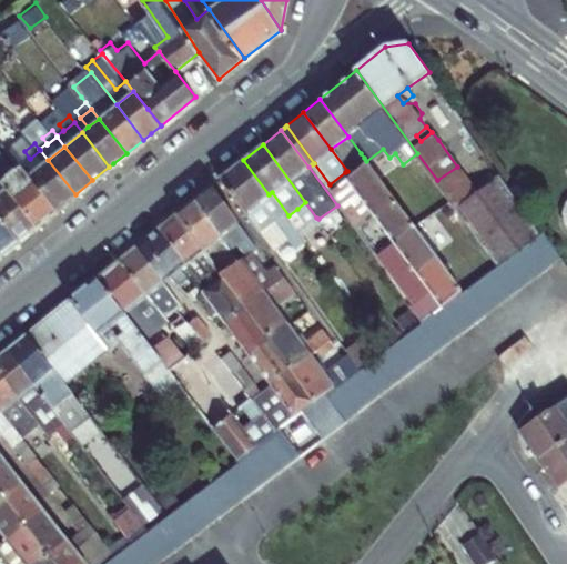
[(0,177),(38,224),(57,209),(29,174),(21,164),(19,162),(13,167),(0,150),(0,177)]
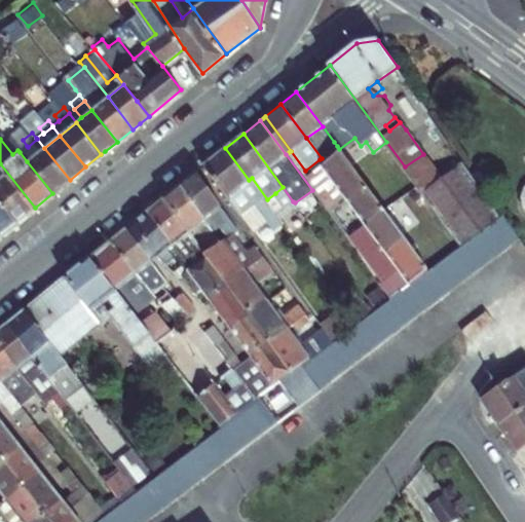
[(28,147),(27,146),(20,152),(27,161),(44,148),(37,139),(28,147)]
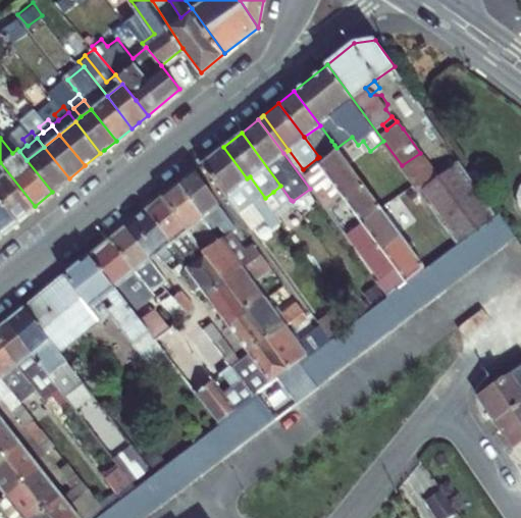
[(334,145),(331,141),(325,146),(328,150),(334,145)]
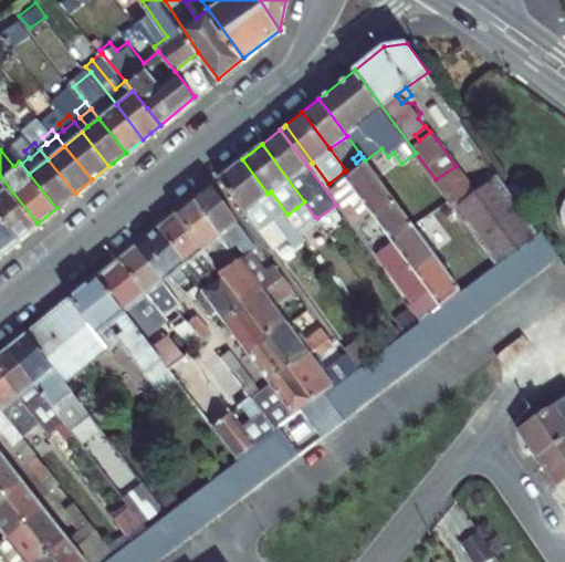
[(363,157),(356,163),(359,167),(366,163),(365,160),(363,157)]
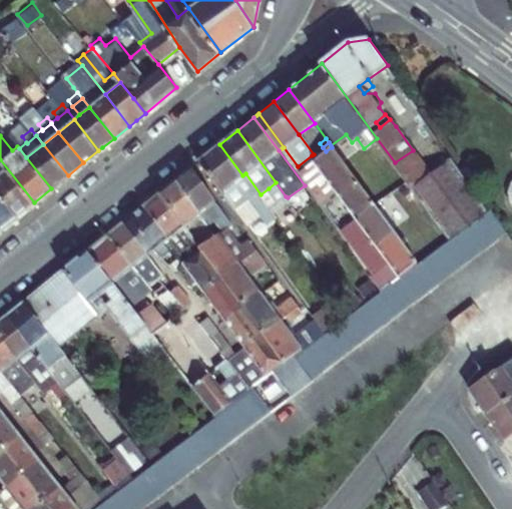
[(68,175),(43,144),(26,157),(51,188),(53,186),(68,175)]
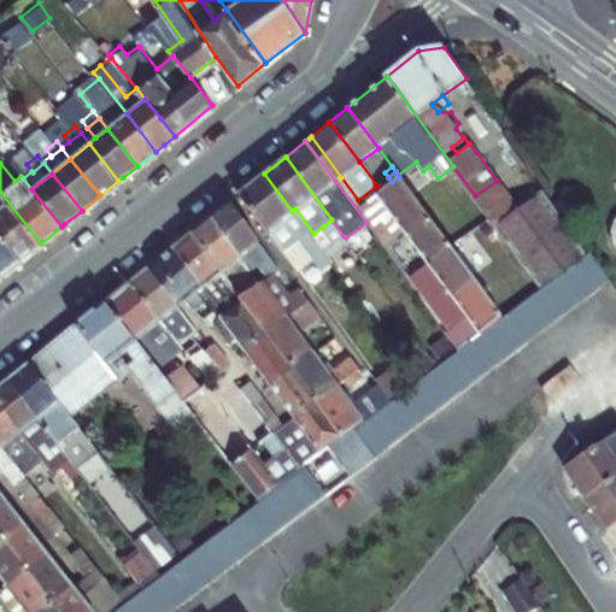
[(264,174),(240,193),(281,251),(295,240),(311,262),(316,269),(330,258),(314,234),(295,209),(292,211),(264,174)]
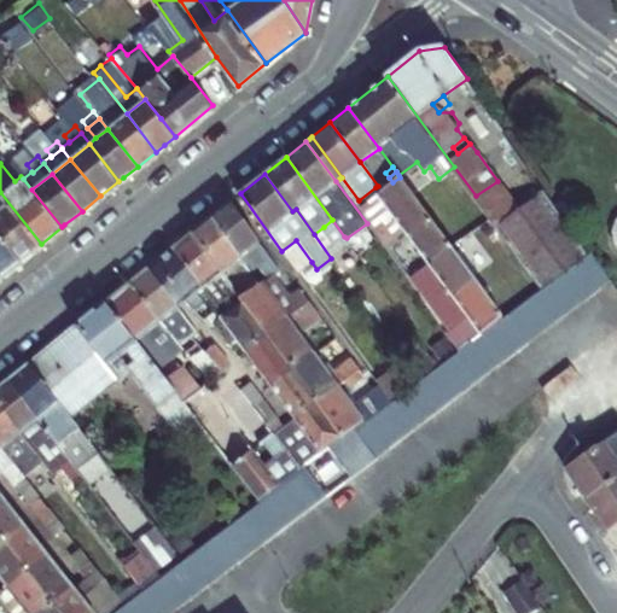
[(405,227),(426,211),(400,177),(393,182),(379,193),(380,194),(365,206),(376,222),(383,216),(394,231),(403,225),(405,227)]
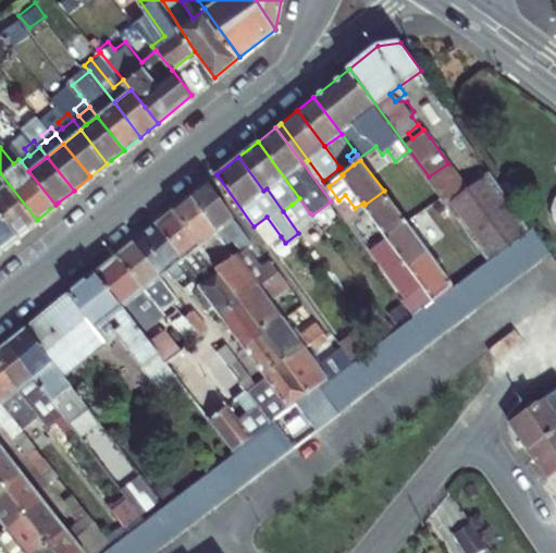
[(468,188),(448,163),(429,176),(442,194),(448,203),(468,188)]
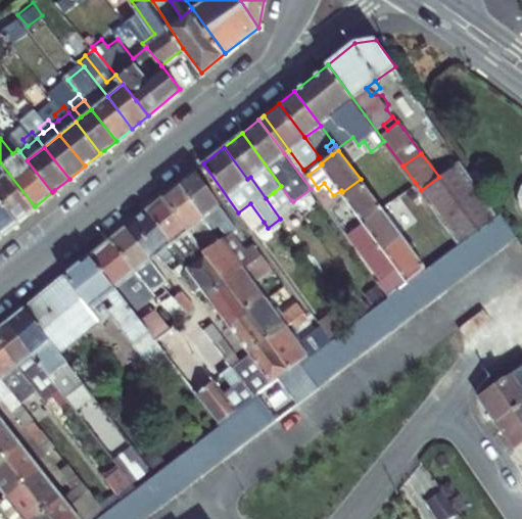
[(439,177),(421,190),(459,240),(497,211),(462,160),(439,177)]
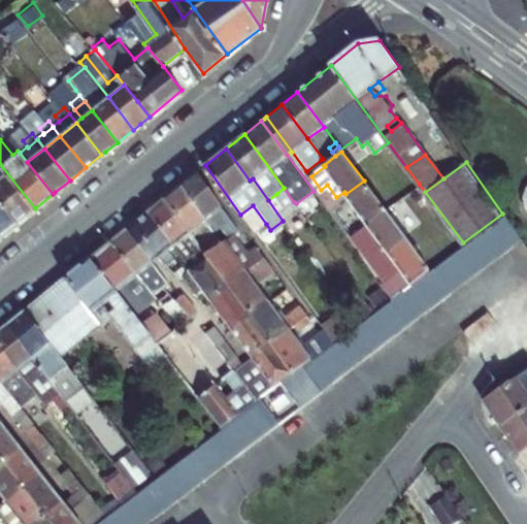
[(0,199),(18,222),(35,208),(0,164),(0,199)]
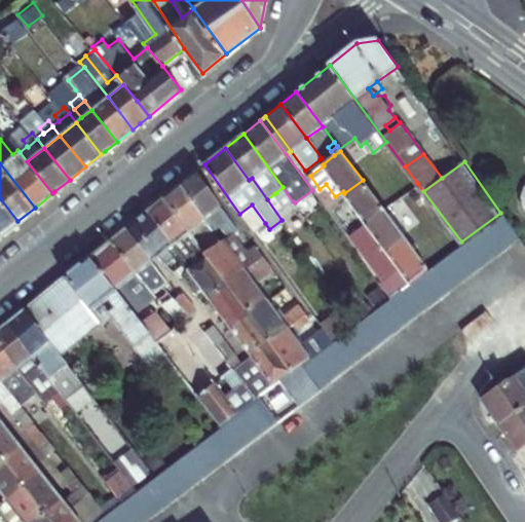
[(196,171),(181,184),(205,218),(222,241),(231,234),(234,232),(239,228),(196,171)]
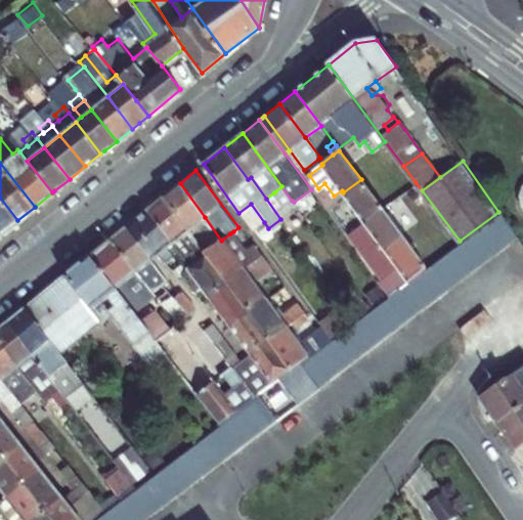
[(361,179),(343,192),(364,221),(383,208),(361,179)]
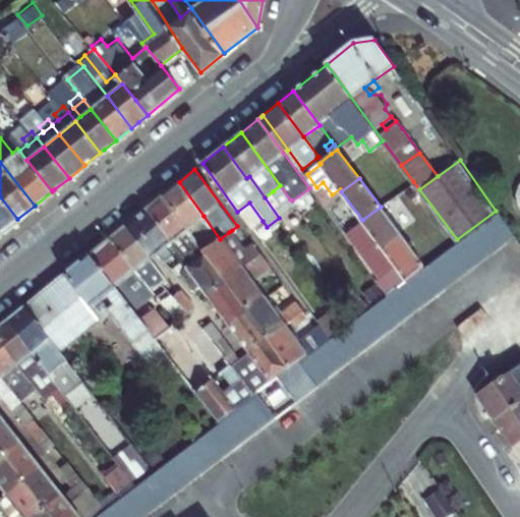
[(179,182),(162,195),(186,229),(196,222),(213,245),(220,239),(204,216),(179,182)]
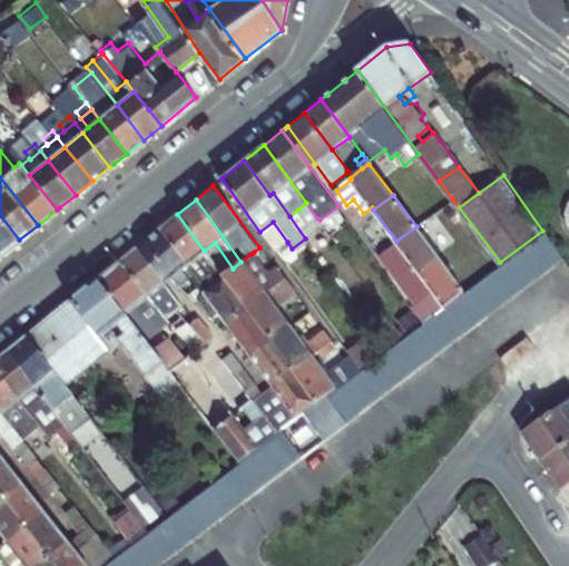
[(356,218),(363,213),(353,199),(346,205),(356,218)]
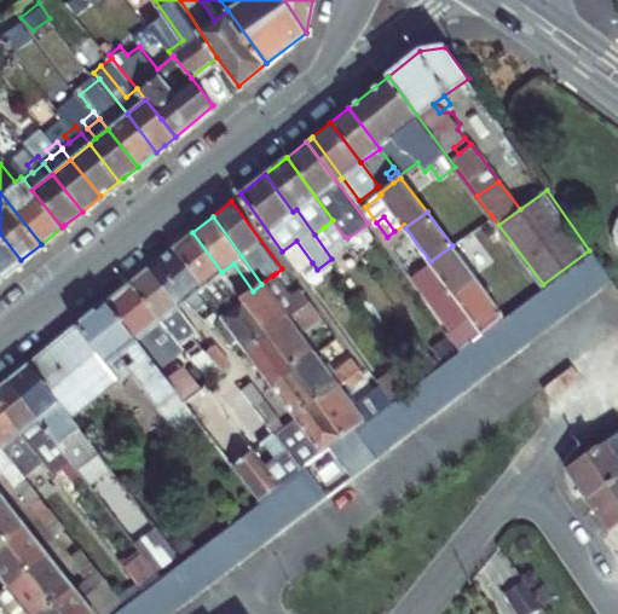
[(324,227),(336,243),(345,237),(333,220),(324,227)]
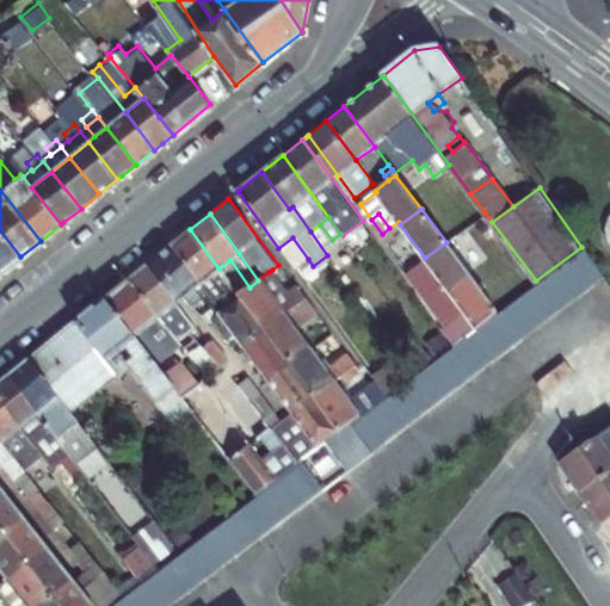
[(190,229),(172,243),(202,283),(211,276),(225,294),(233,286),(219,269),(190,229)]
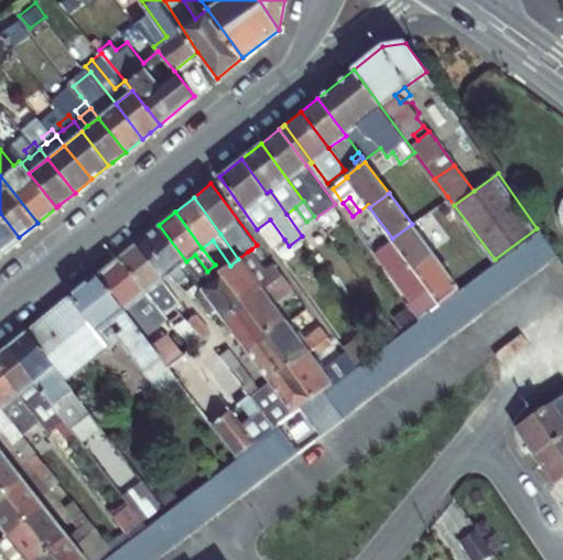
[(0,250),(1,251),(4,249),(19,237),(0,213),(0,250)]
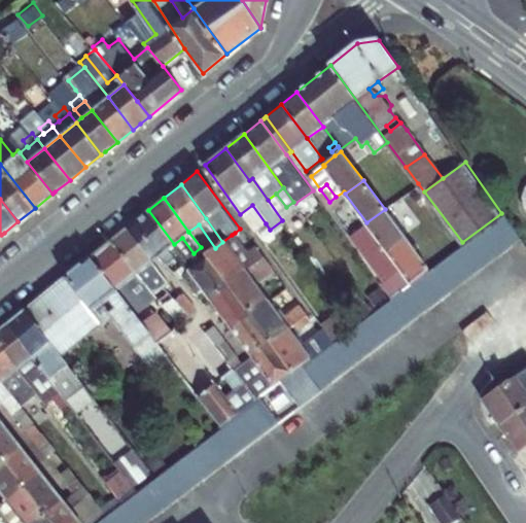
[(293,202),(286,207),(291,213),(299,208),(295,203),(293,202)]
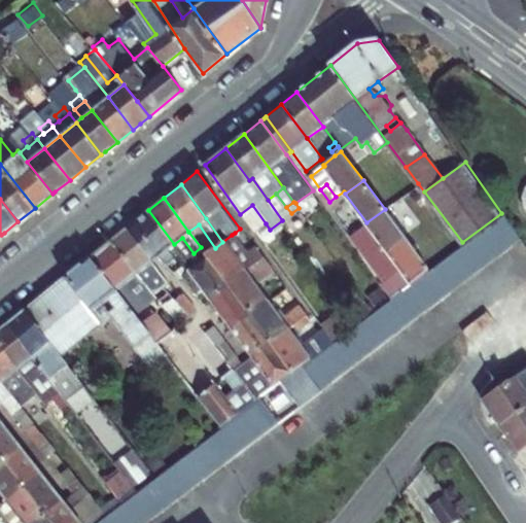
[(252,205),(240,214),(247,223),(253,233),(266,223),(252,205)]
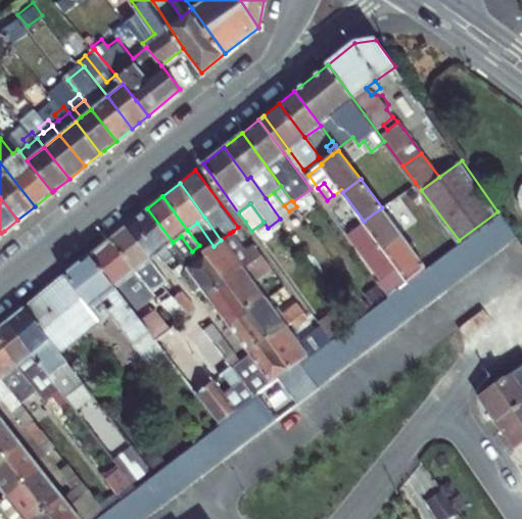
[(425,266),(382,207),(364,221),(350,231),(370,257),(365,262),(388,293),(425,266)]
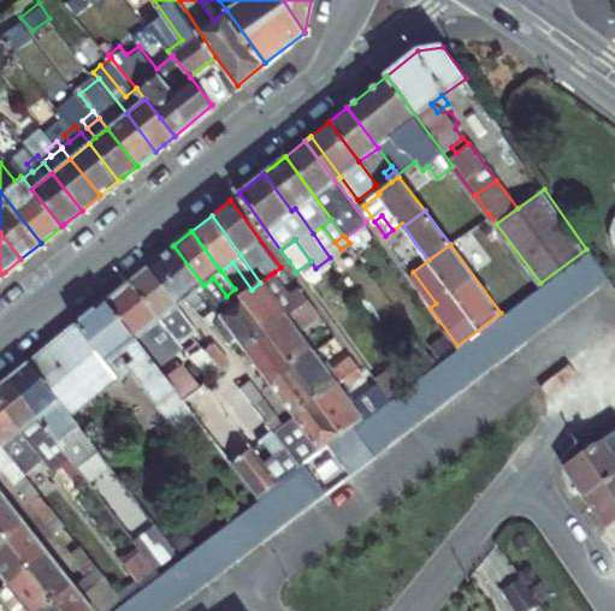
[(154,261),(185,301),(194,309),(203,303),(195,292),(203,285),(173,245),(154,261)]
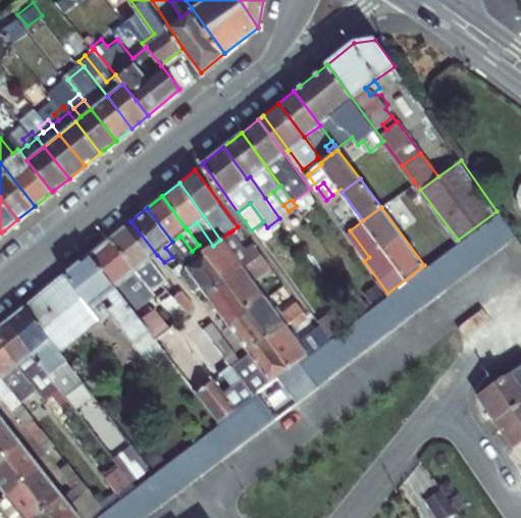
[(504,243),(515,235),(514,232),(499,211),(486,220),(504,243)]
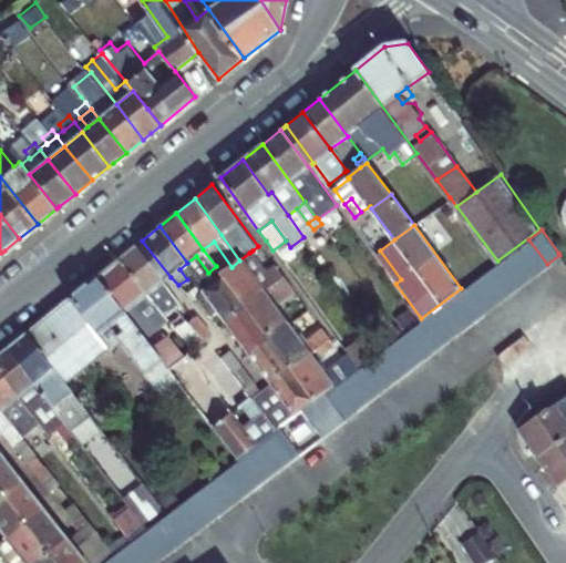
[(528,239),(516,249),(535,274),(547,264),(528,239)]
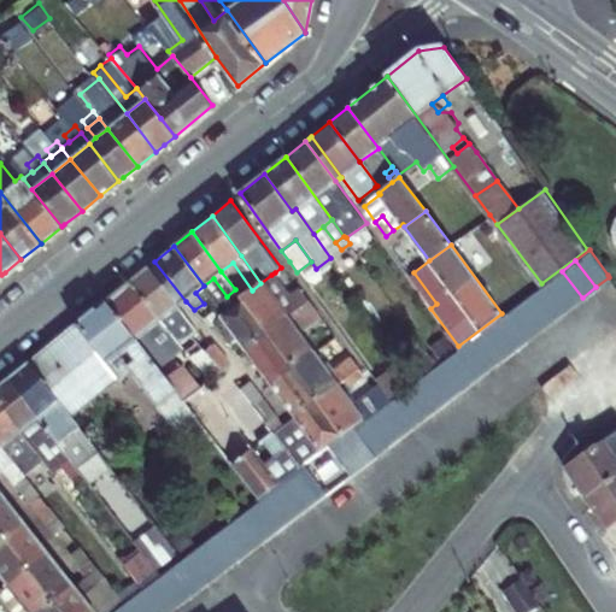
[(181,305),(186,301),(154,262),(150,264),(146,268),(176,307),(181,305)]
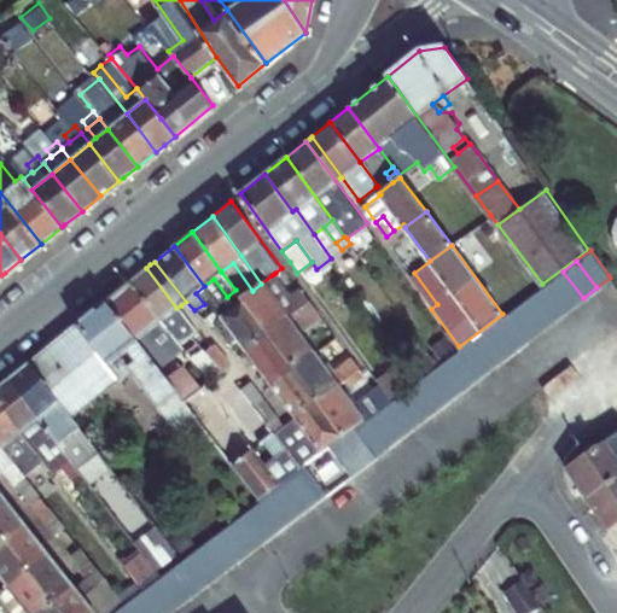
[(195,332),(176,308),(146,268),(129,281),(179,344),(190,336),(195,332)]
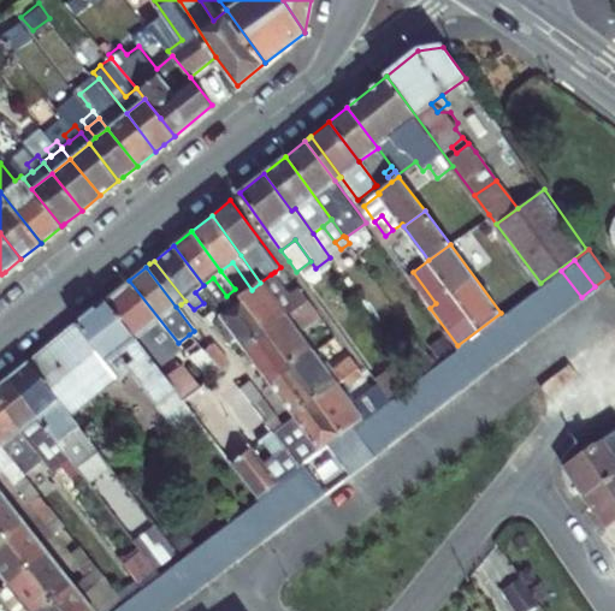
[(561,271),(548,280),(569,307),(581,297),(561,271)]
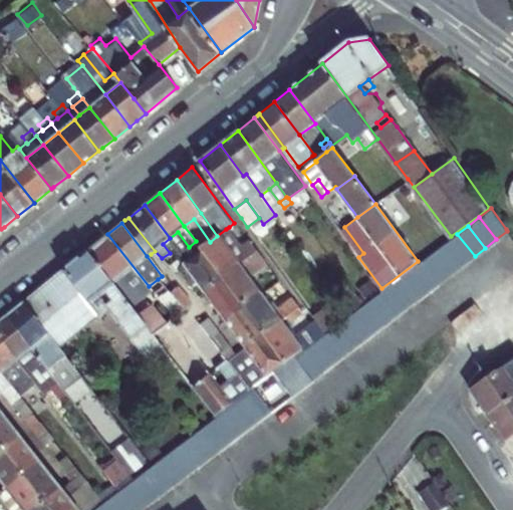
[(201,249),(202,250),(222,277),(257,251),(250,241),(243,246),(229,227),(226,229),(217,236),(210,242),(201,249)]
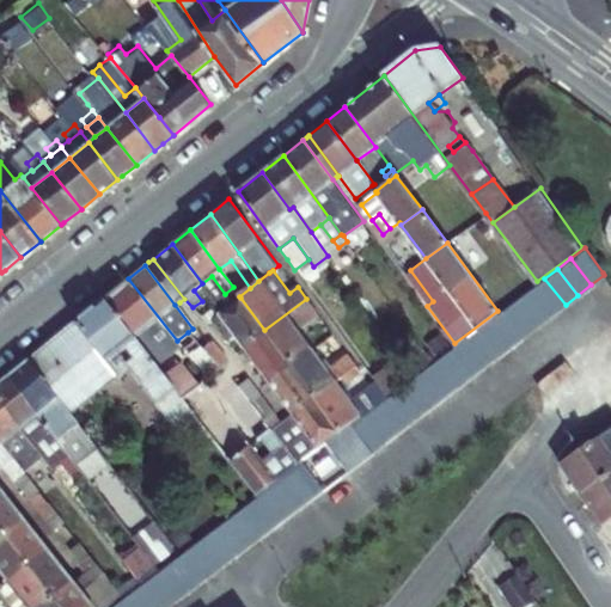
[(128,279),(104,299),(181,397),(196,385),(182,367),(178,369),(163,350),(177,341),(128,279)]
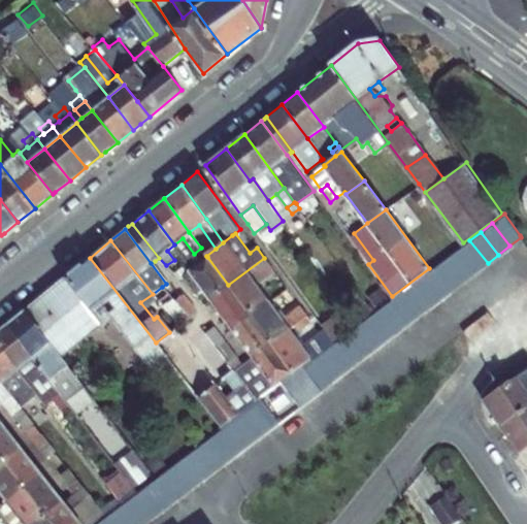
[(488,263),(469,240),(458,249),(475,272),(488,263)]
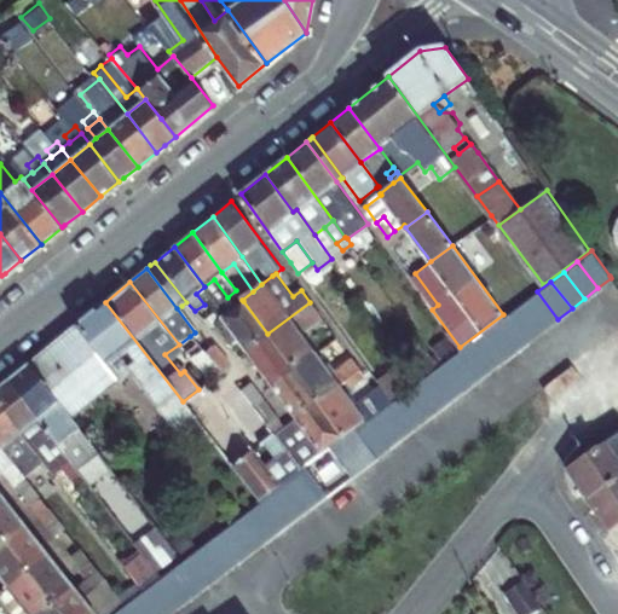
[(236,290),(227,297),(235,307),(243,301),(242,300),(236,290)]
